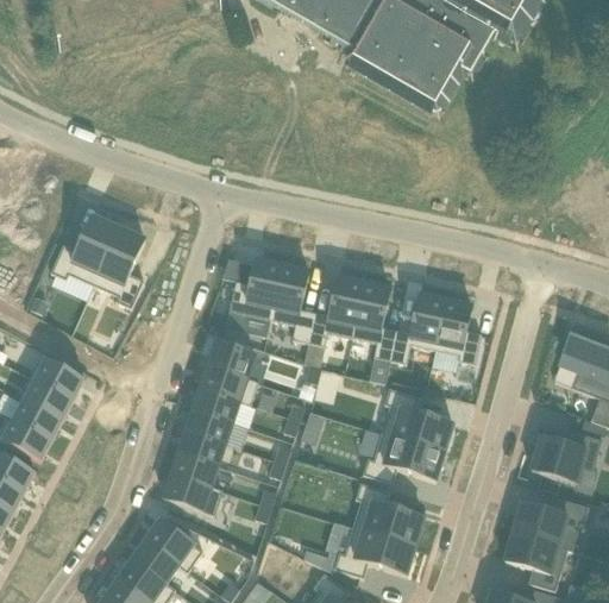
[(464,75),(473,80),(489,54),(479,48),(489,32),(519,50),(546,0),(256,0),(276,12),(280,6),(325,31),(322,38),(343,50),(337,60),(439,118),(451,98),(464,75)]
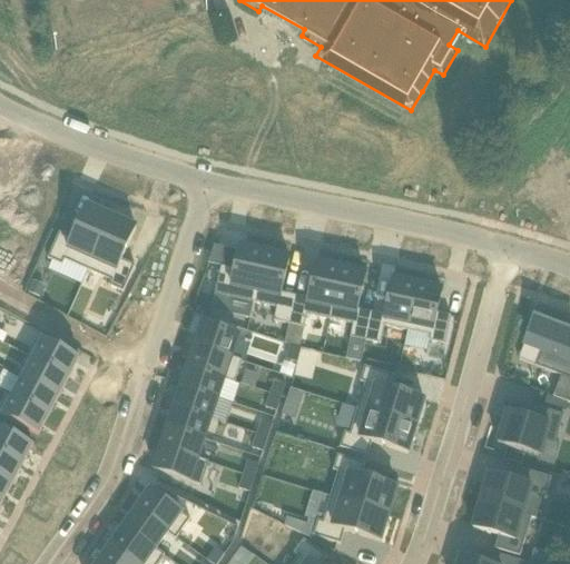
[(59,229),(48,256),(62,261),(65,257),(87,267),(94,253),(111,214),(87,203),(72,235),(59,229)]
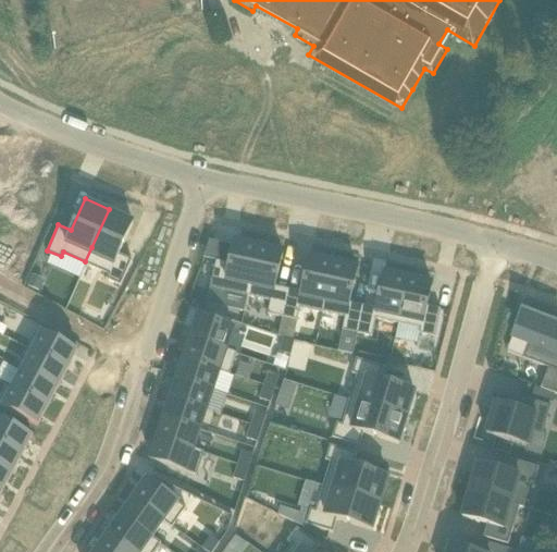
[(91,247),(85,261),(108,271),(106,277),(120,282),(132,257),(119,250),(133,219),(109,209),(91,247)]
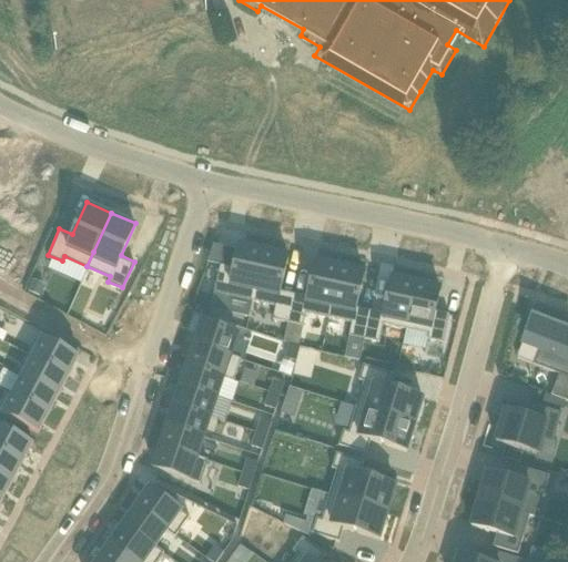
[(220,262),(214,290),(252,298),(263,247),(239,243),(234,265),(220,262)]
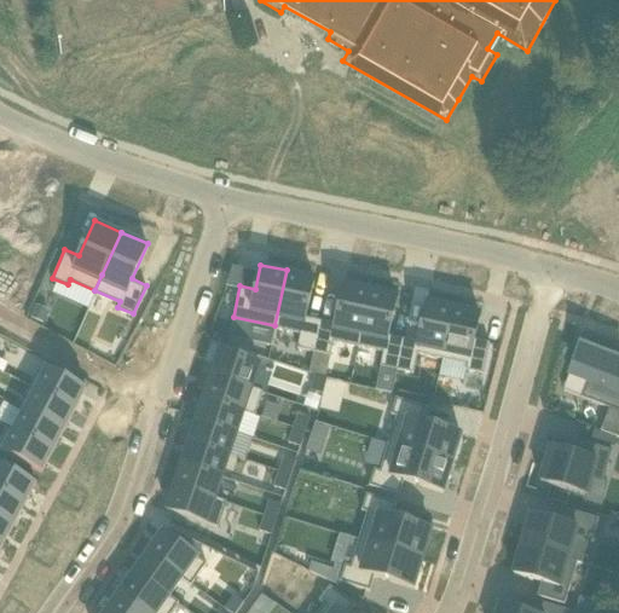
[(287,270),(275,325),(300,331),(298,345),(313,348),(320,318),(305,314),(313,276),(287,270)]
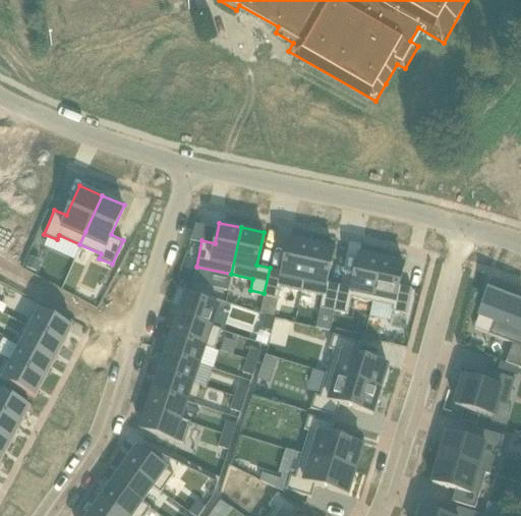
[(270,268),(264,293),(278,296),(280,284),(301,289),(311,242),(289,238),(282,271),(270,268)]
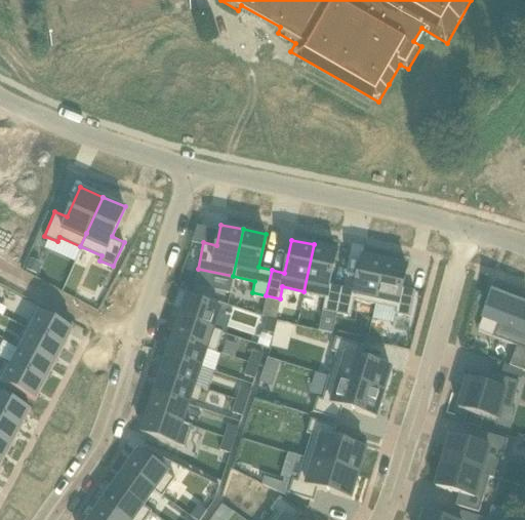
[(314,244),(304,291),(325,295),(322,308),(336,311),(341,285),(329,282),(336,249),(314,244)]
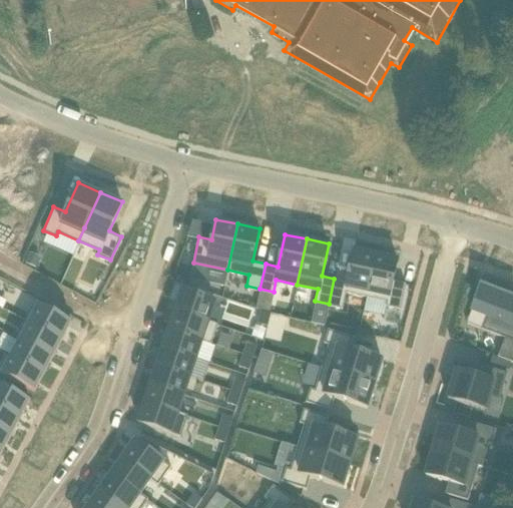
[(334,279),(329,304),(342,307),(346,291),(367,295),(375,254),(353,248),(346,281),(334,279)]
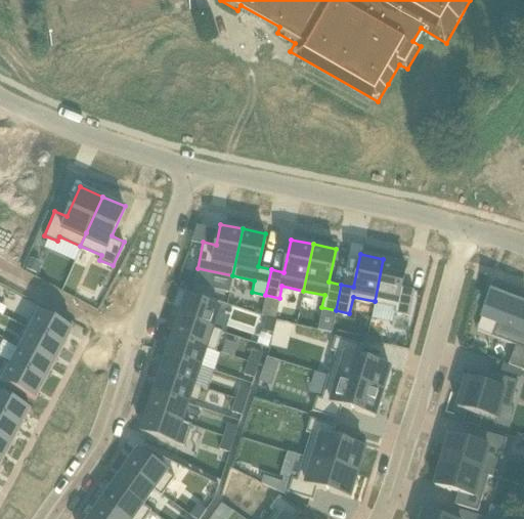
[(30,256),(25,266),(35,270),(40,260),(30,256)]
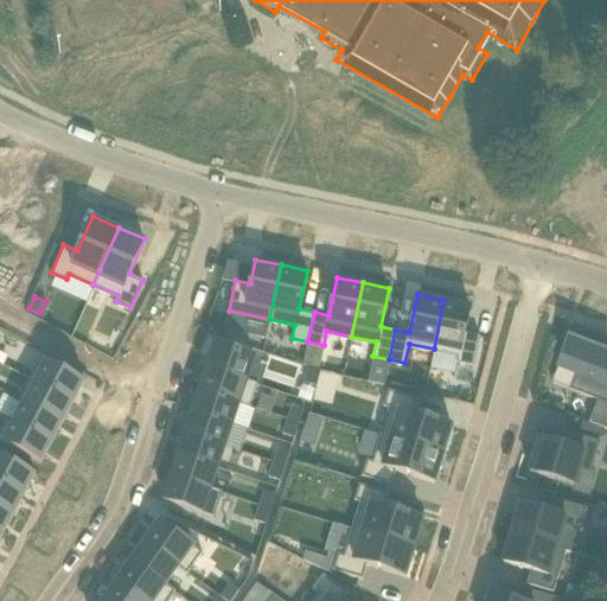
[(443,300),(434,349),(458,355),(457,359),(473,363),(480,333),(465,330),(471,306),(443,300)]
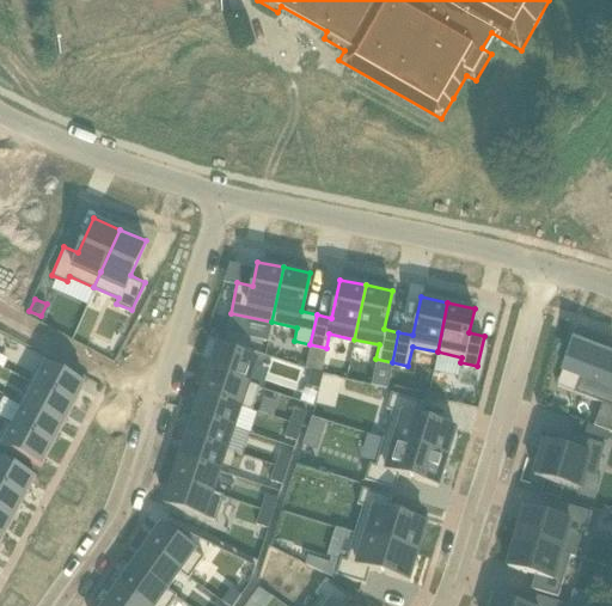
[(611,352),(573,337),(562,366),(580,373),(574,389),(603,401),(611,403),(611,409),(611,412),(599,408),(593,422),(611,429),(611,428),(611,352)]
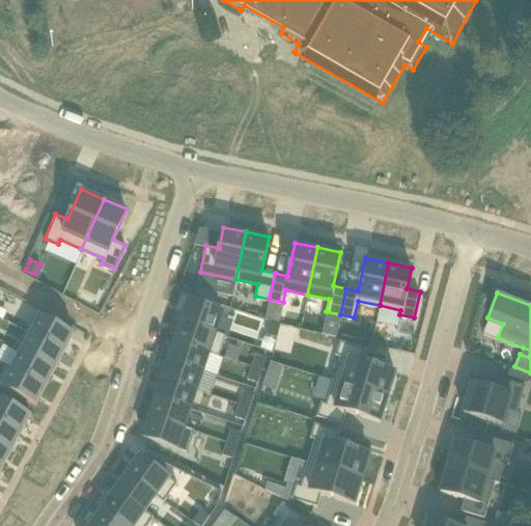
[(189,299),(182,320),(216,331),(216,330),(222,310),(189,299)]
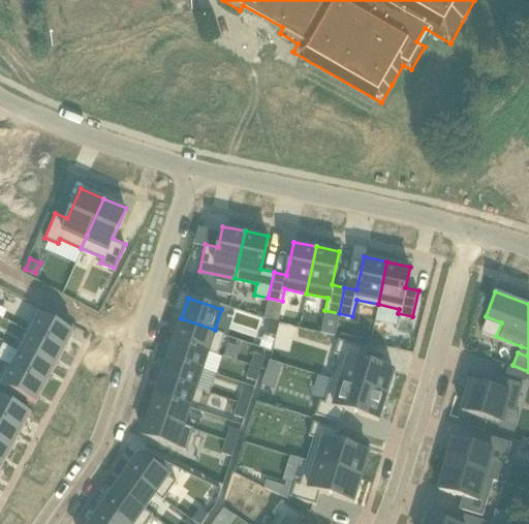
[(39,311),(30,329),(64,347),(73,329),(39,311)]
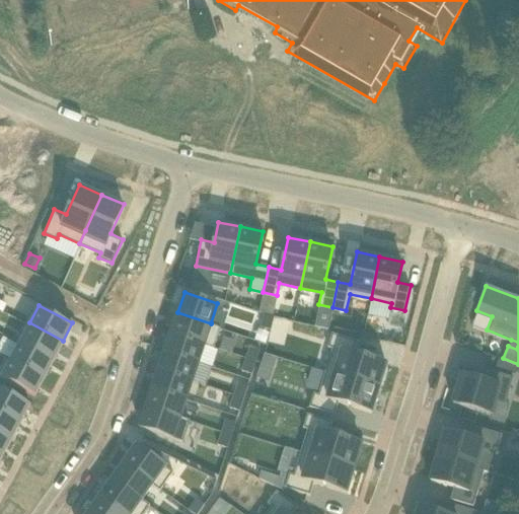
[(264,311),(261,325),(271,327),(274,314),(264,311)]
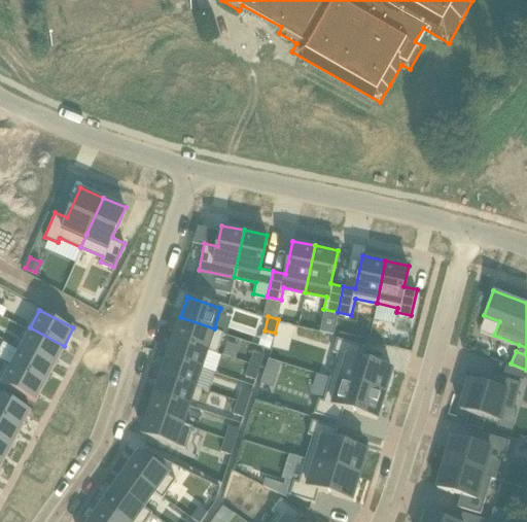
[(180,317),(174,336),(208,347),(207,348),(216,351),(223,331),(214,327),(214,328),(180,317)]
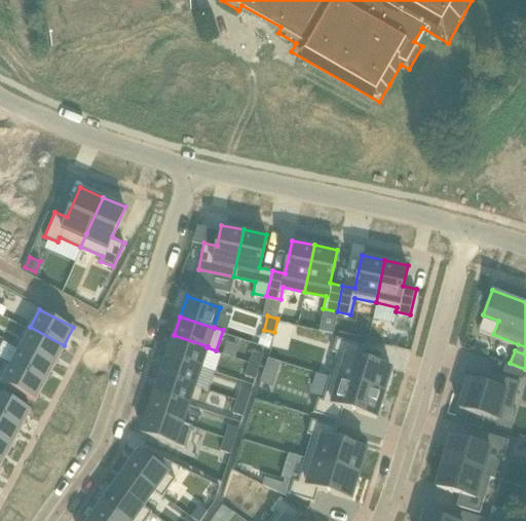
[(30,327),(21,345),(53,363),(64,345),(30,327)]
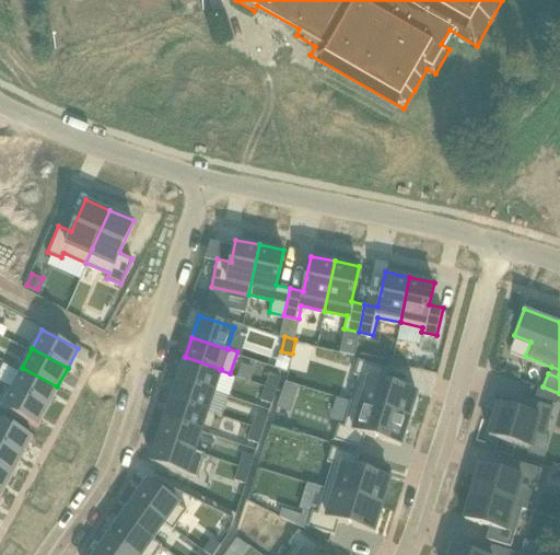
[(185,357),(178,377),(214,389),(220,370),(221,369),(185,357)]
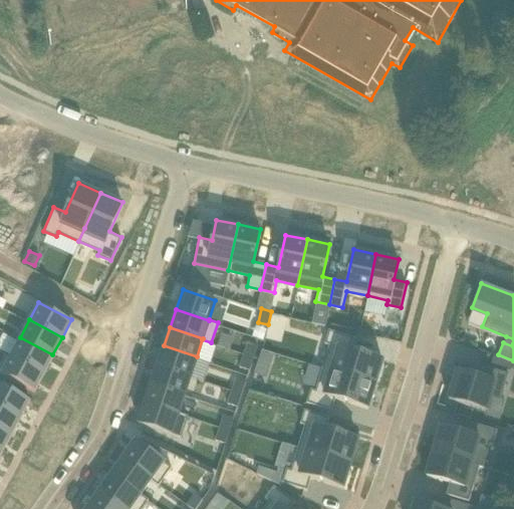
[(328,342),(321,365),(374,383),(382,358),(349,347),(353,335),(328,328),(324,341),(328,342)]
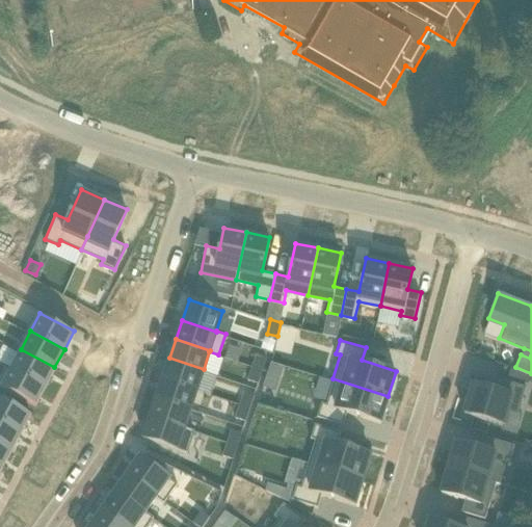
[(21,349),(10,367),(45,385),(54,367),(21,349)]
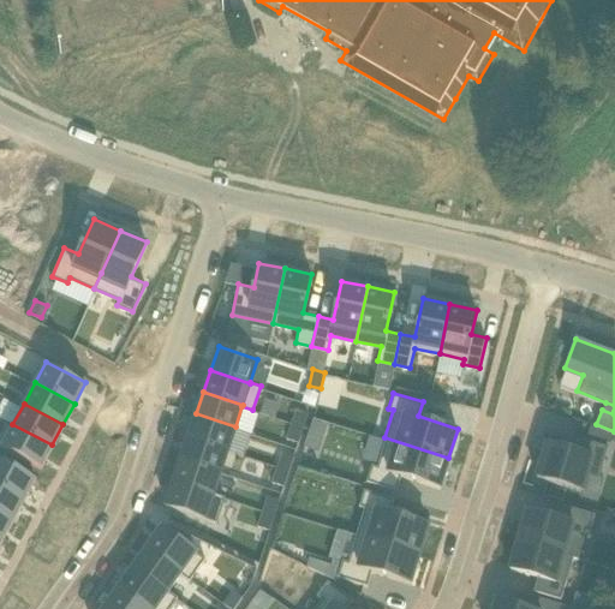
[(294,407),(291,421),(299,424),(304,410),(294,407)]
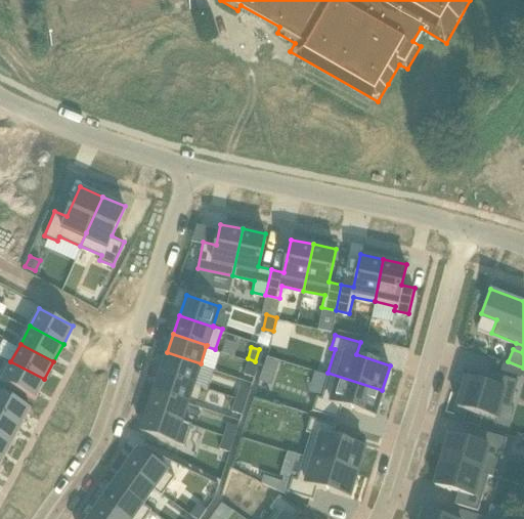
[(463,368),(474,372),(478,359),(450,349),(434,393),(451,399),(463,368)]
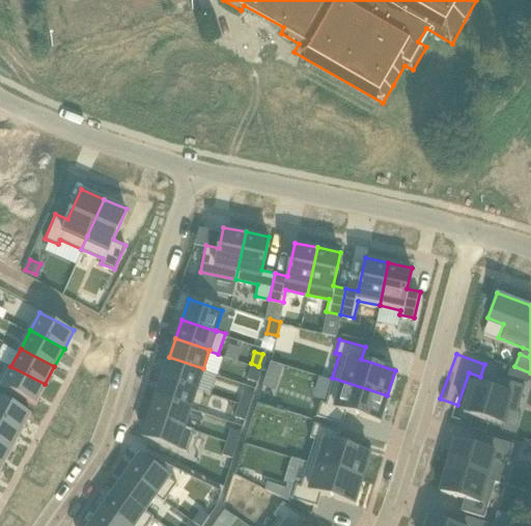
[(169,357),(163,377),(197,388),(203,368),(169,357)]
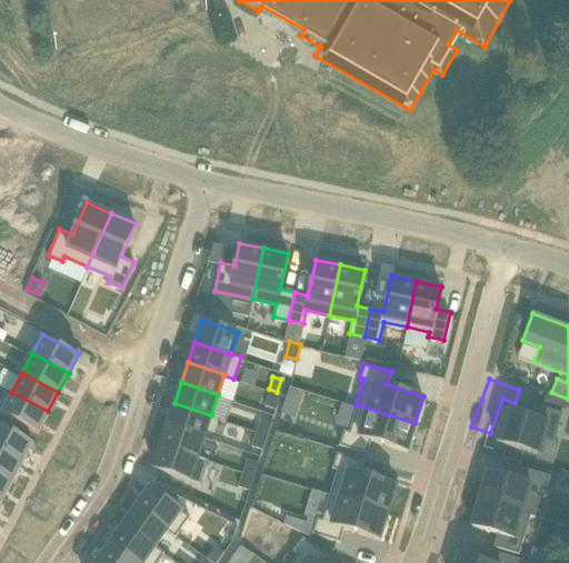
[(287,395),(282,409),(295,413),(303,388),(290,384),(287,395)]
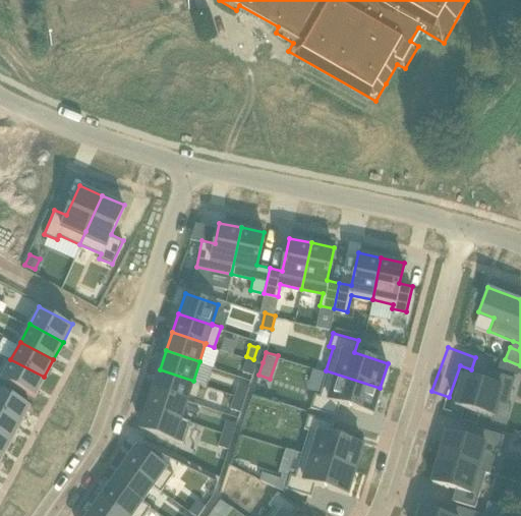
[(246,356),(242,368),(249,370),(253,359),(246,356)]
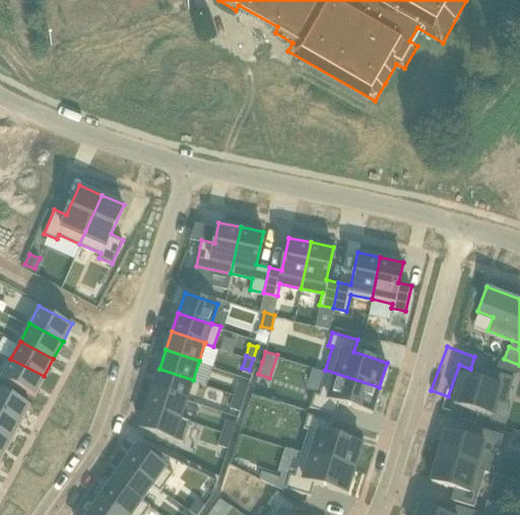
[(499,357),(497,365),(516,370),(517,364),(499,357)]
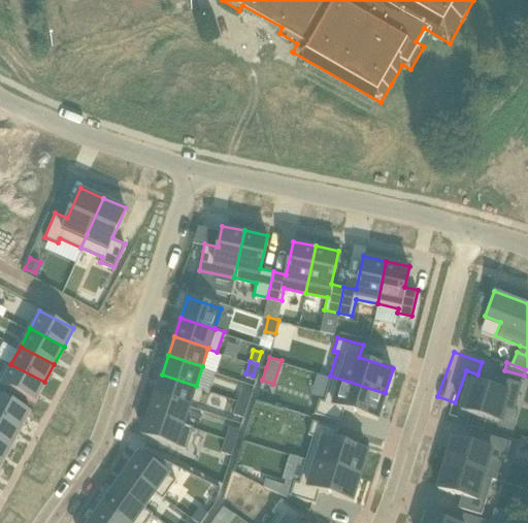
[(10,364),(1,383),(35,400),(44,382),(10,364)]
